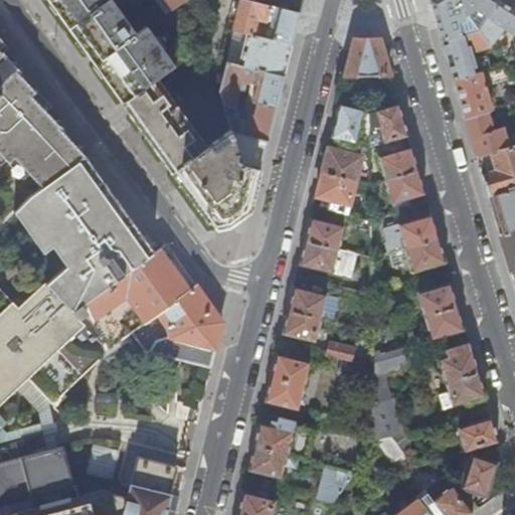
[(48,0),(62,19),(90,57),(109,82),(122,102),(175,64),(148,24),(137,32),(114,0),(48,0)]
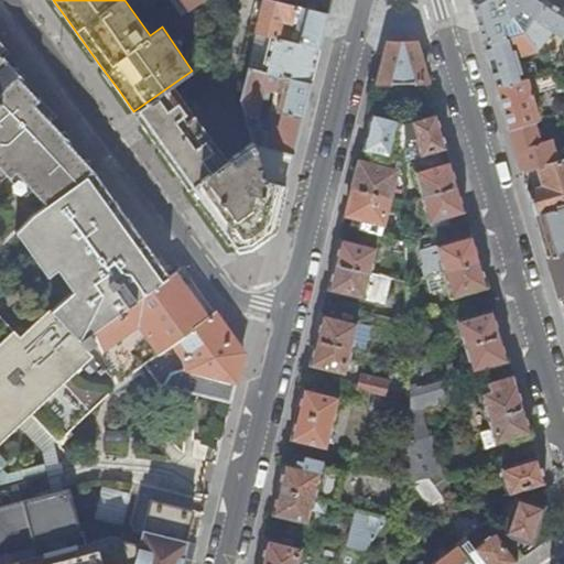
[(171,0),(181,13),(203,0),(171,0)]
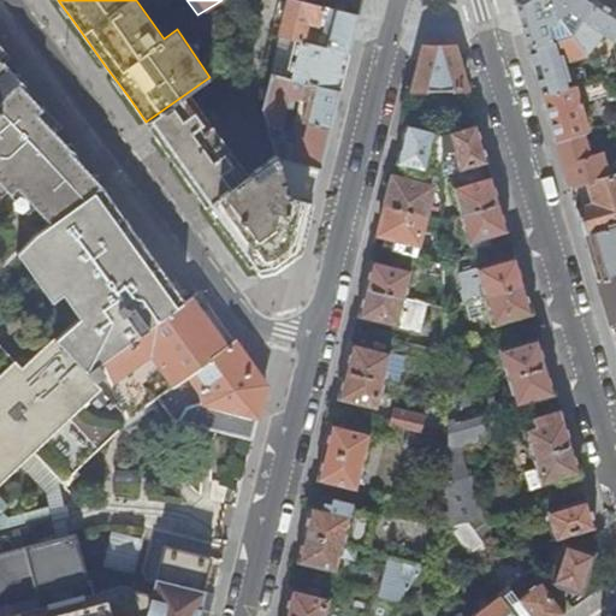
[(319,23),(324,5),(308,1),(303,0),(286,0),(283,17),(279,35),(295,39),(314,45),(315,39),(302,35),(307,19),(319,23)]
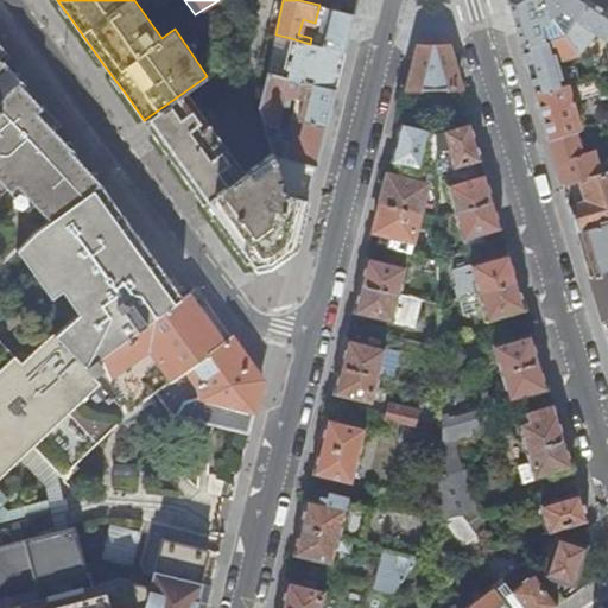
[(304,0),(304,1),(320,5),(354,14),(356,0),(304,0)]
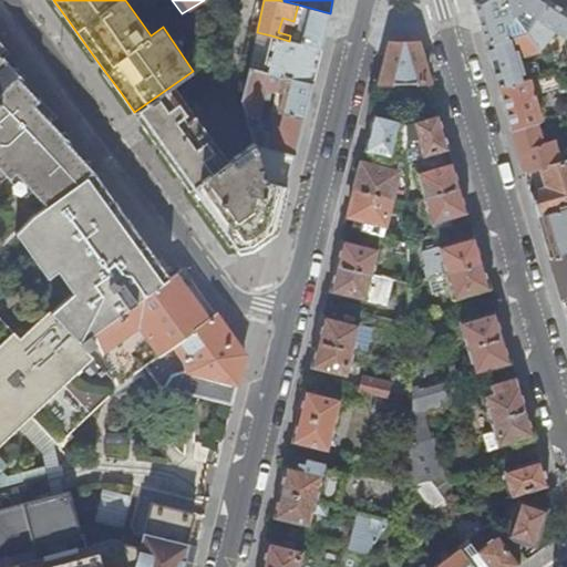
[(527,33),(502,0),(476,0),(475,1),(482,24),(487,43),(527,33)]
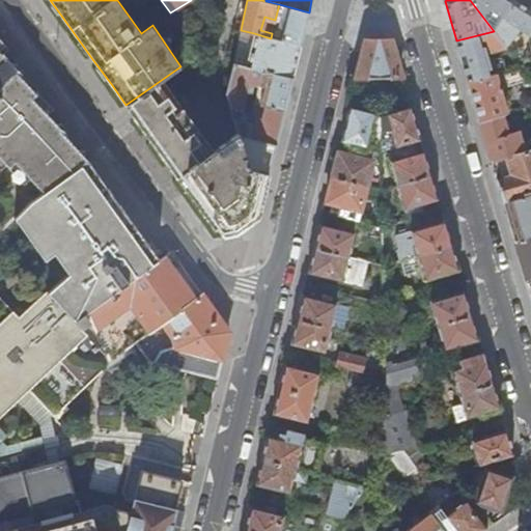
[(470,0),(494,31),(512,0),(470,0)]
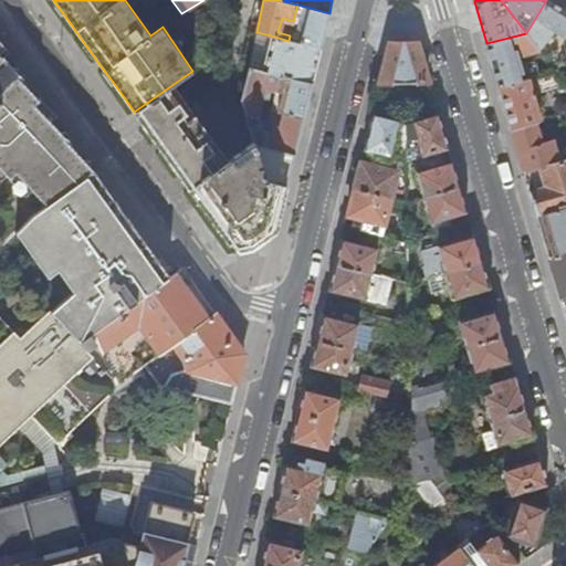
[(565,11),(564,10),(548,0),(546,0),(526,33),(540,51),(554,30),(565,38),(565,11)]
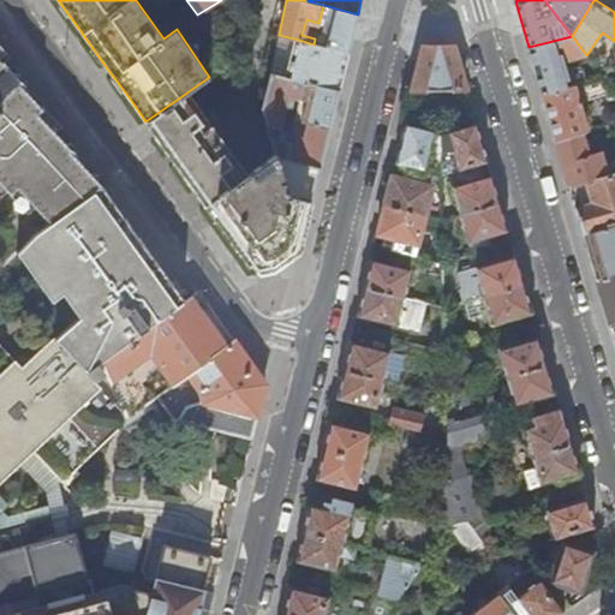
[(353,35),(358,15),(323,5),(318,23),(315,39),(314,45),(348,53),(353,35)]
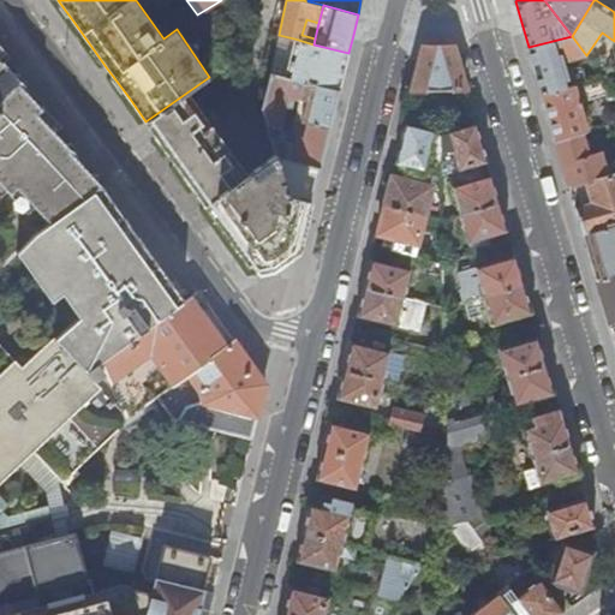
[(586,55),(572,36),(529,47),(536,70),(542,94),(603,78),(597,70),(579,76),(578,70),(562,73),(559,63),(586,55)]
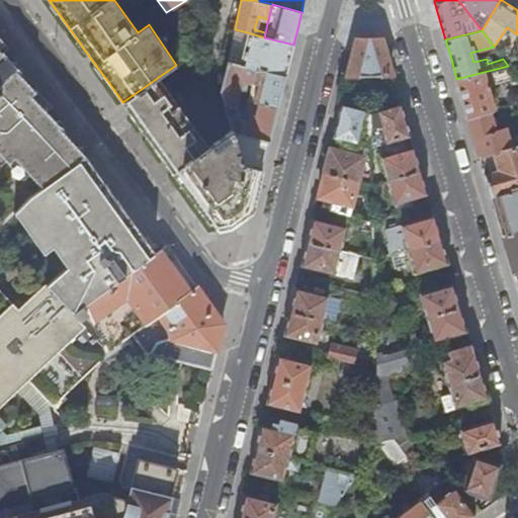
[(293,45),(264,37),(248,32),(244,47),(240,66),(256,69),(285,76),(289,61),(293,45)]
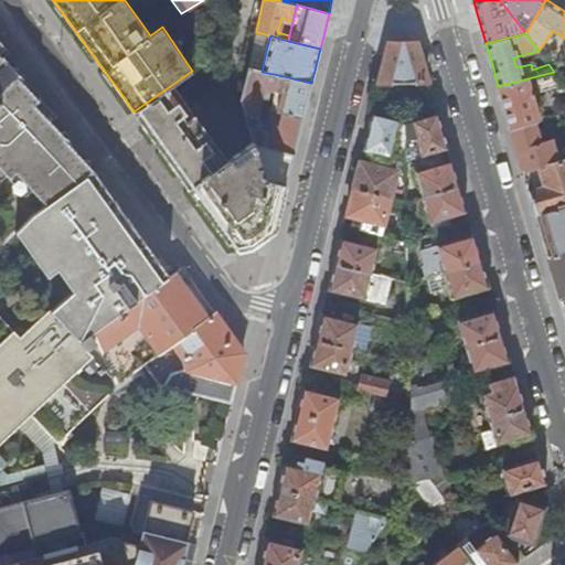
[(382,73),(380,82),(428,81),(417,41),(390,42),(382,73)]
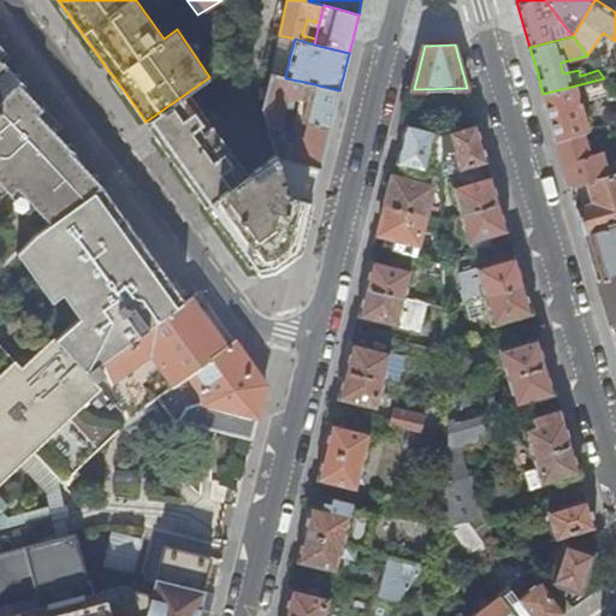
[(593,64),(598,70),(604,78),(610,69),(600,58),(593,64)]
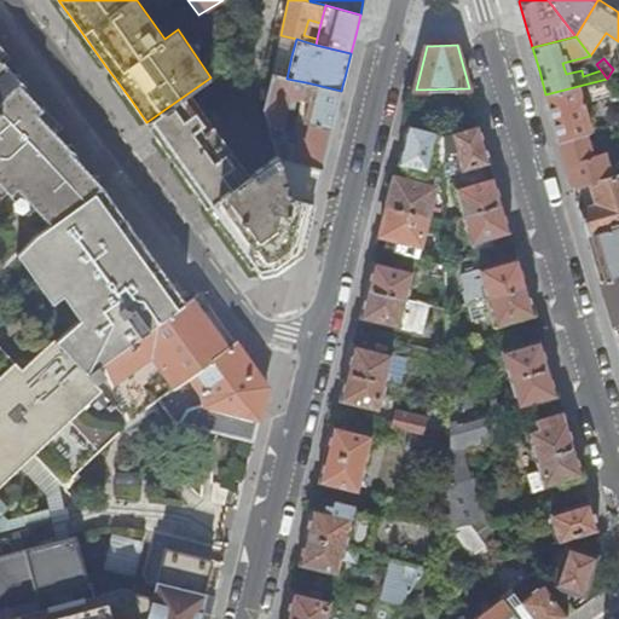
[(0,181),(11,195),(18,187),(51,225),(103,186),(94,175),(45,120),(38,113),(44,108),(34,99),(38,97),(3,61),(1,61),(0,59),(0,181)]
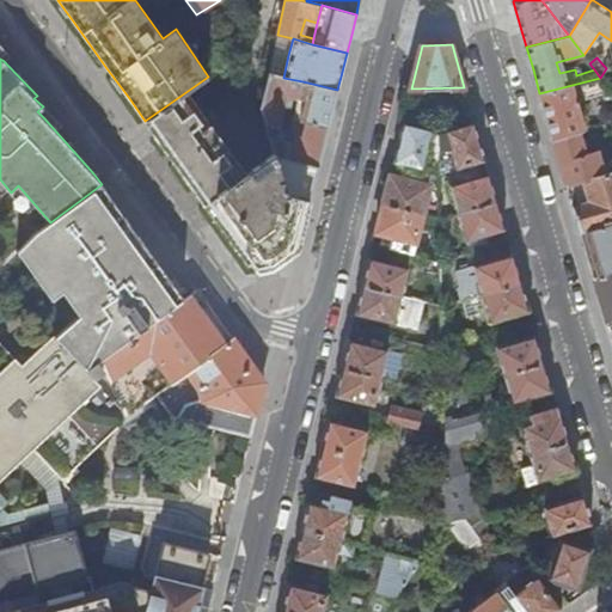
[(227,62),(208,77),(145,121),(166,151),(219,225),(244,262),(249,259),(258,271),(271,269),(297,250),(303,230),(305,219),(310,201),(287,195),(274,154),(246,173),(206,116),(244,90),(227,62)]
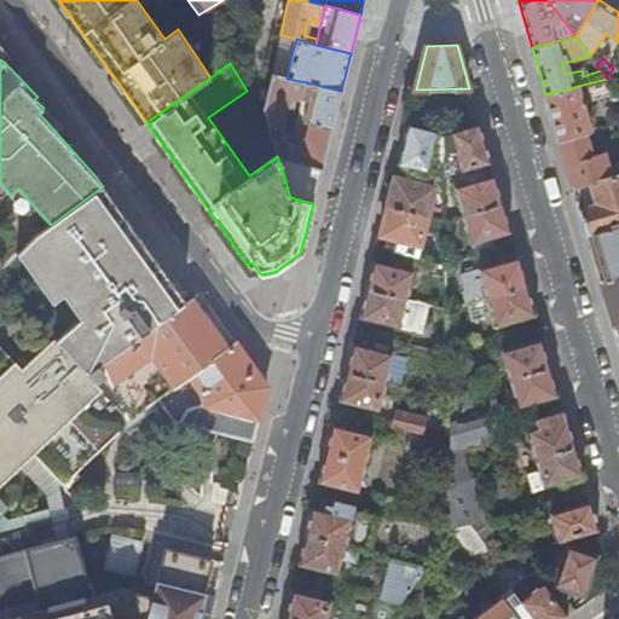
[(301,100),(306,82),(287,79),(270,74),(265,94),(262,110),(268,127),(282,131),(289,98),(301,100)]
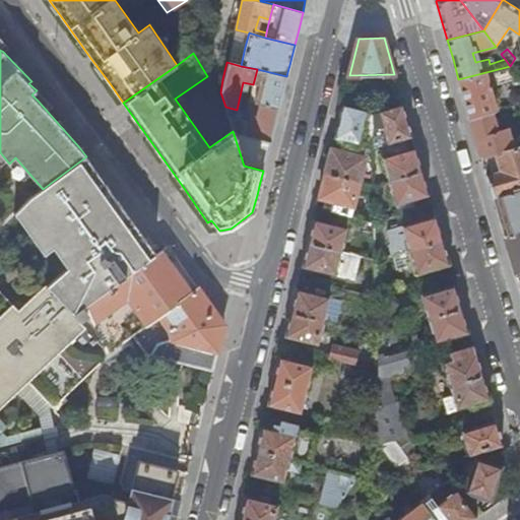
[(517,75),(510,66),(458,79),(463,96),(470,119),(494,112),(497,111),(489,85),(497,83),(496,80),(517,75)]
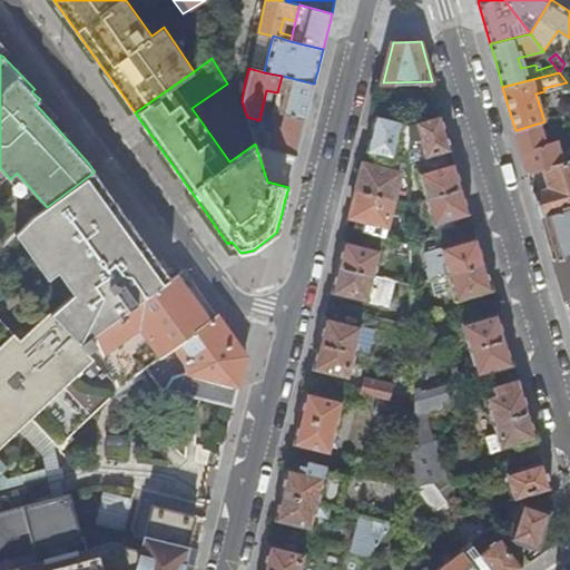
[(310,102),(314,84),(282,76),(277,92),(290,96),(285,115),(305,119),(310,102)]
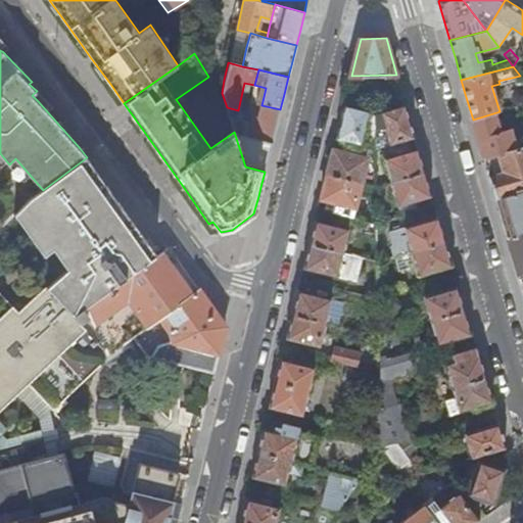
[(376,110),(379,109),(394,106),(392,99),(375,104),(376,110)]
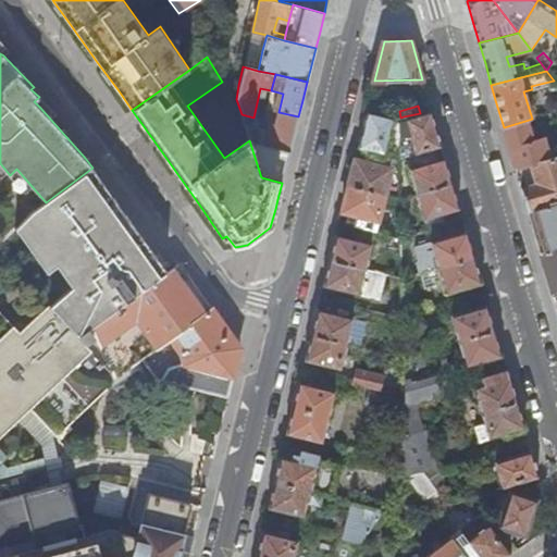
[(420,113),(404,116),(411,143),(400,146),(400,157),(400,158),(410,156),(429,150),(442,147),(437,131),(432,111),(420,113)]
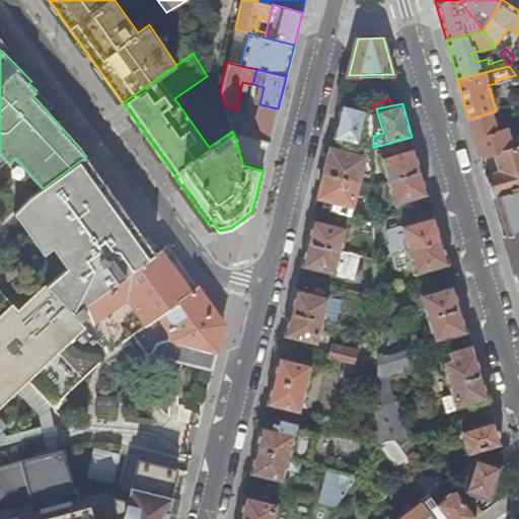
[(274,125),(278,108),(260,104),(254,123),(243,120),(240,133),(270,141),(274,125)]
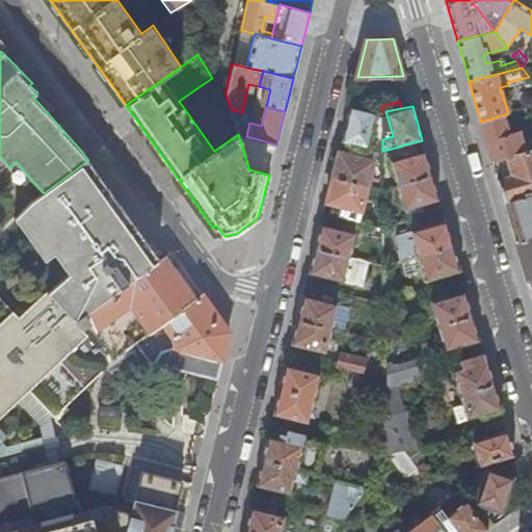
[(341,142),(382,150),(382,139),(382,138),(371,136),(377,112),(349,107),(345,126),(341,142)]
